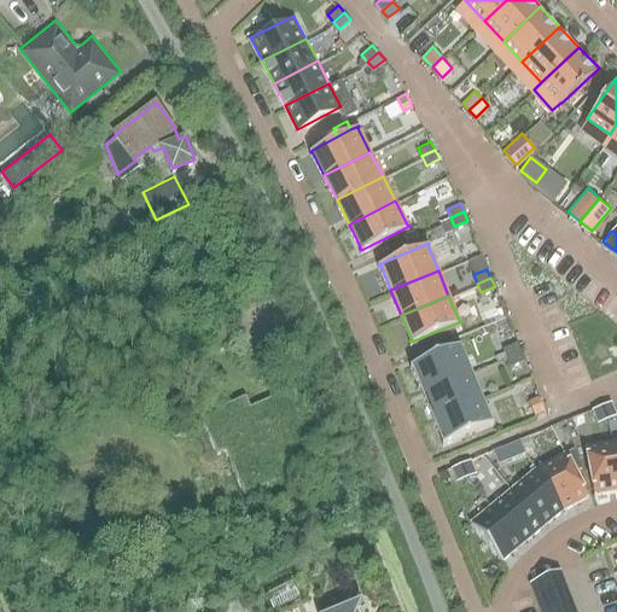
[(521,349),(517,341),(504,345),(507,355),(521,349)]
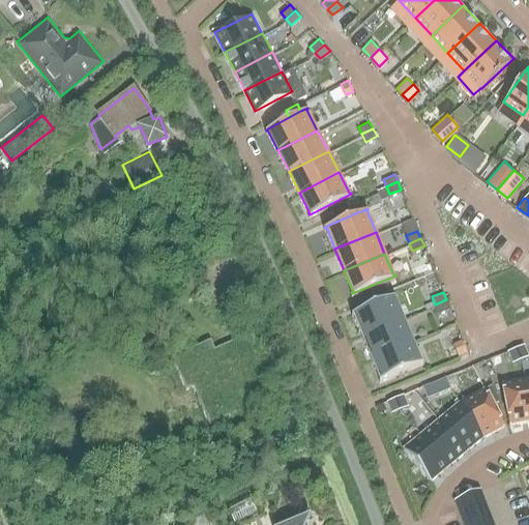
[(362,333),(404,317),(394,295),(395,295),(394,294),(352,312),(352,313),(353,313),(362,333)]
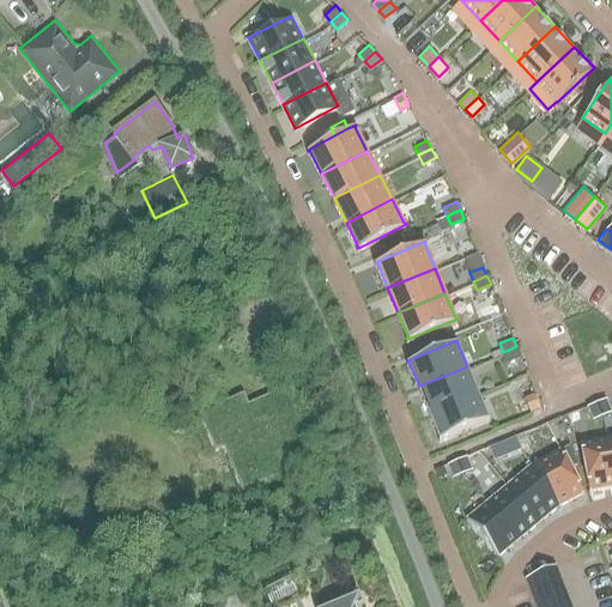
[(503,352),(507,360),(520,354),(516,346),(503,352)]
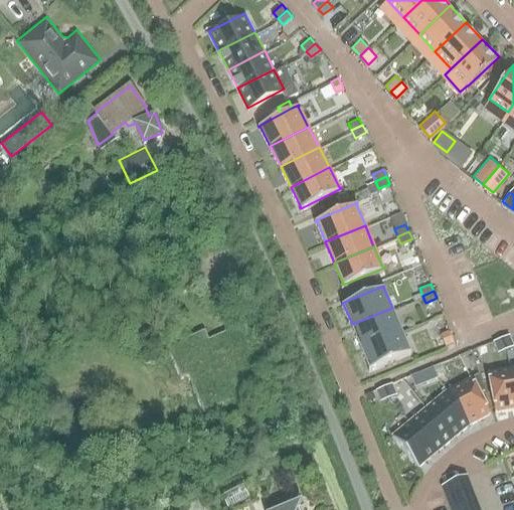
[(361,346),(400,329),(392,308),(352,324),(361,346)]
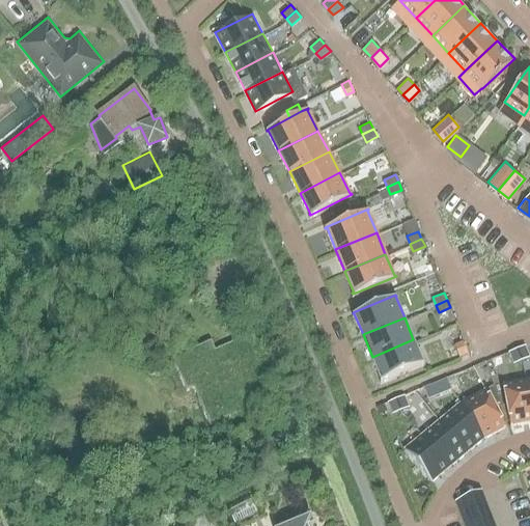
[(211,422),(275,395),(248,332),(216,347),(212,337),(172,354),(187,388),(194,385),(211,422)]
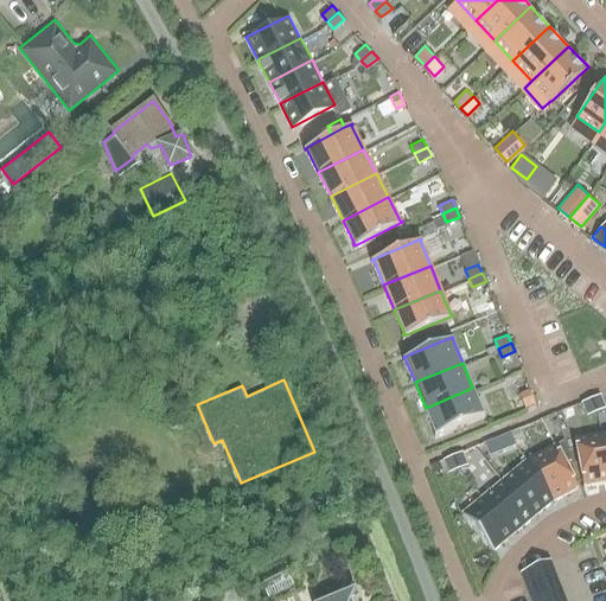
[(472,388),(426,408),(435,432),(434,433),(435,434),(485,414),(484,411),(483,413),(472,388)]
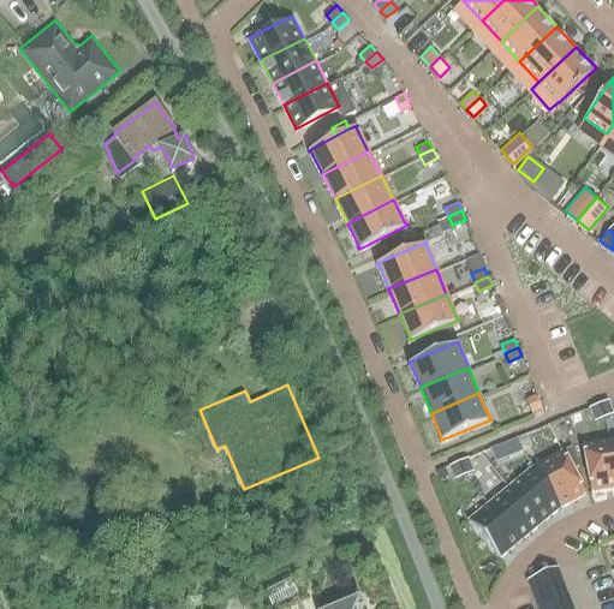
[(542,406),(536,393),(528,396),(532,410),(542,406)]
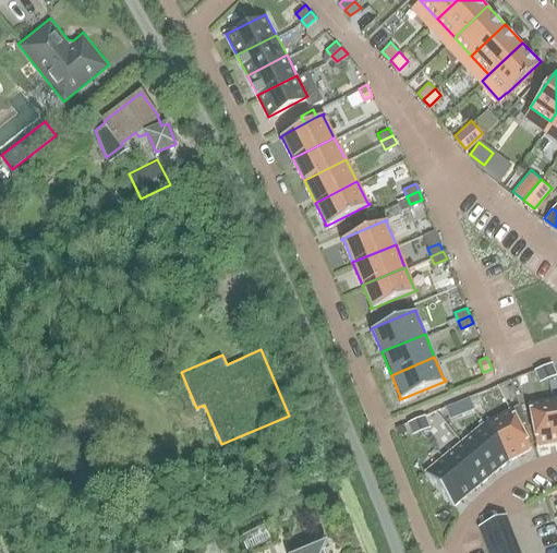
[(552,360),(543,363),(548,375),(556,372),(556,370),(552,360)]
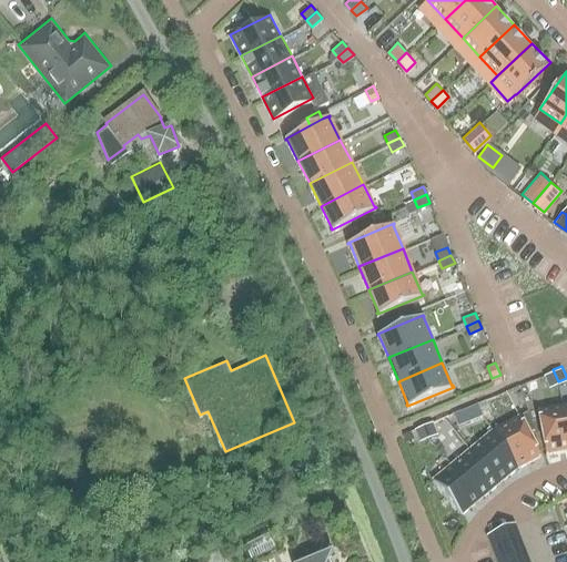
[(550,385),(558,381),(553,369),(545,373),(550,385)]
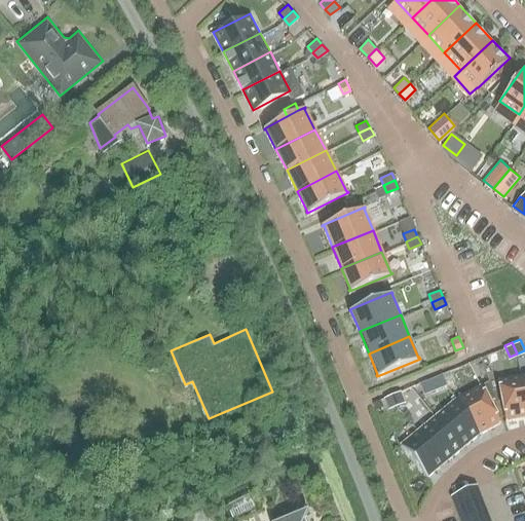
[(442,372),(419,381),(424,394),(447,383),(442,372)]
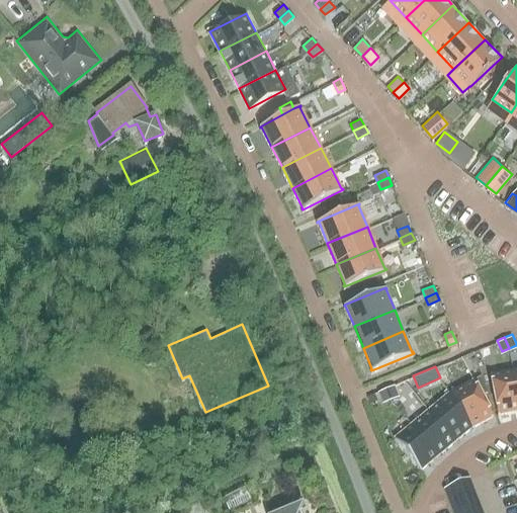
[(498,412),(516,408),(516,387),(513,367),(491,372),(498,412)]
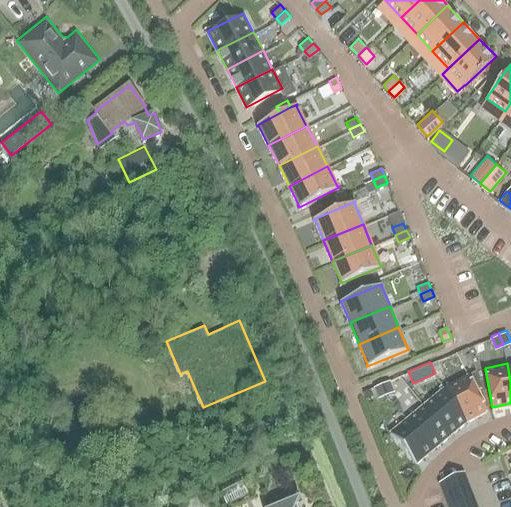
[(468,373),(475,387),(481,384),(476,369),(468,373)]
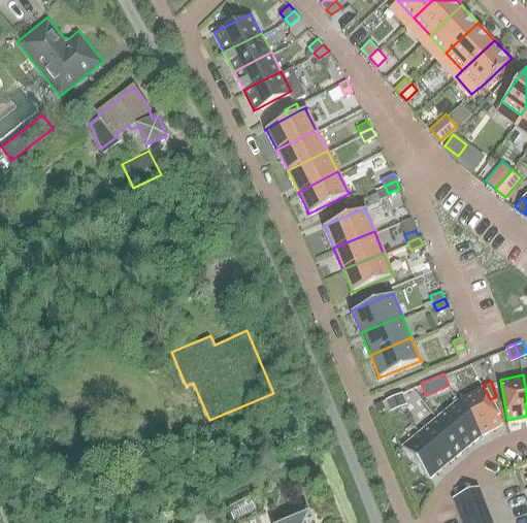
[(458,398),(482,432),(502,422),(490,399),(483,385),(458,398)]
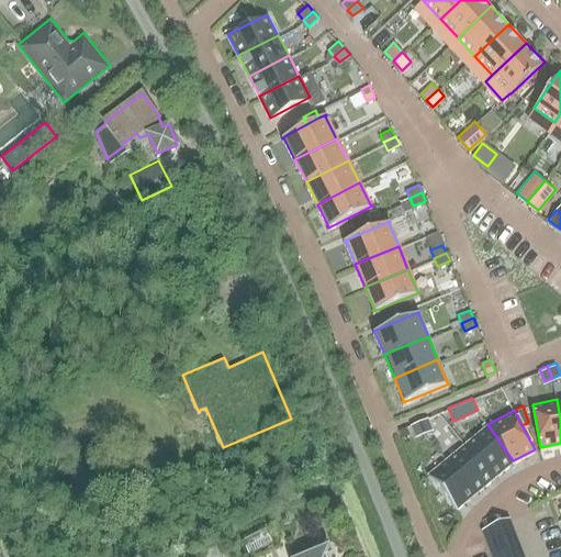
[(427,416),(419,420),(425,432),(433,429),(427,416)]
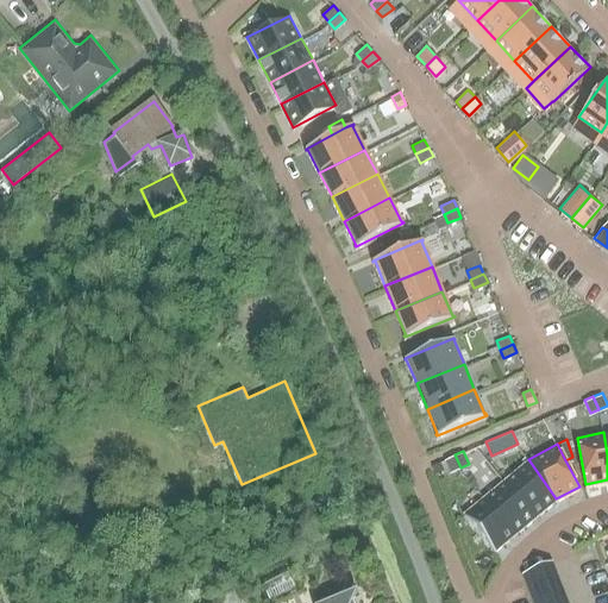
[(451,471),(461,468),(455,454),(446,458),(451,471)]
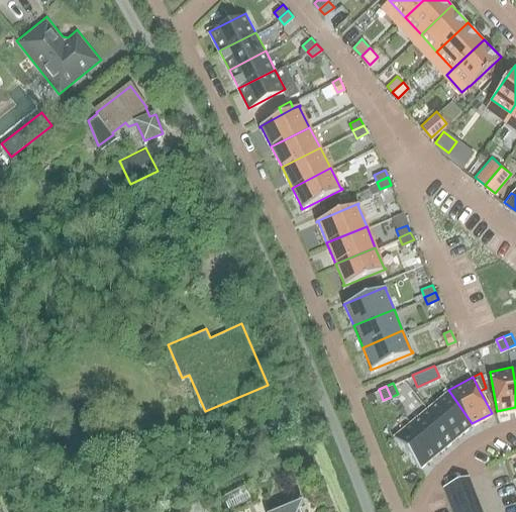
[(472,423),(448,390),(428,407),(454,437),(472,423)]
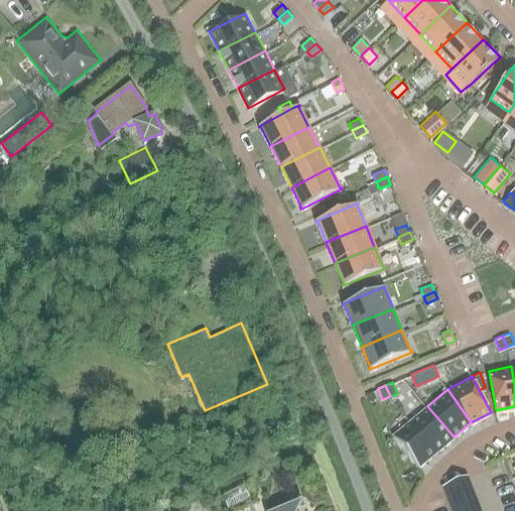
[(410,420),(436,451),(454,436),(427,406),(410,420)]
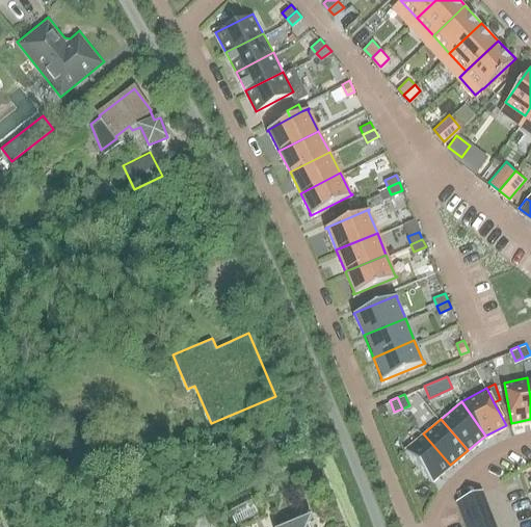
[(431,480),(450,465),(423,433),(405,448),(431,480)]
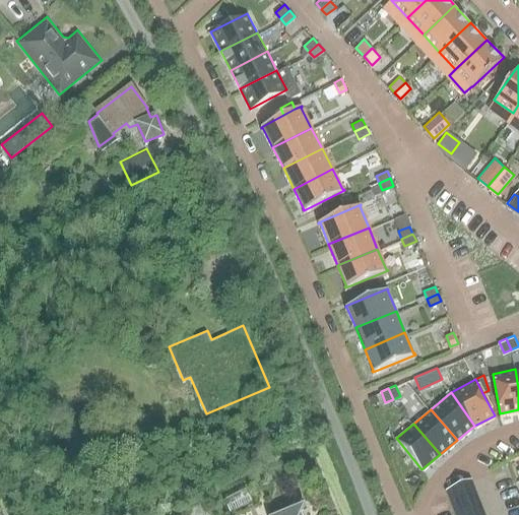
[(451,500),(472,491),(468,479),(446,488),(451,500)]
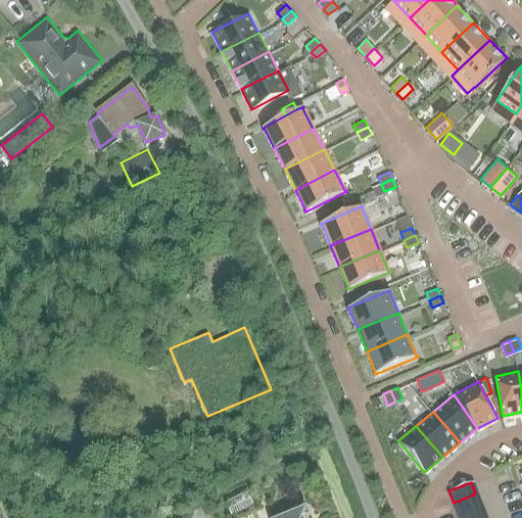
[(458,515),(480,506),(475,493),(454,503),(458,515)]
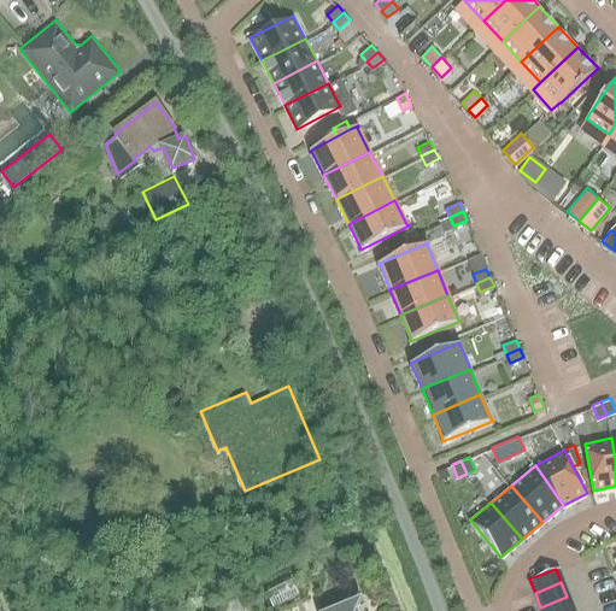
[(541,610),(572,610),(567,597),(540,607),(541,610)]
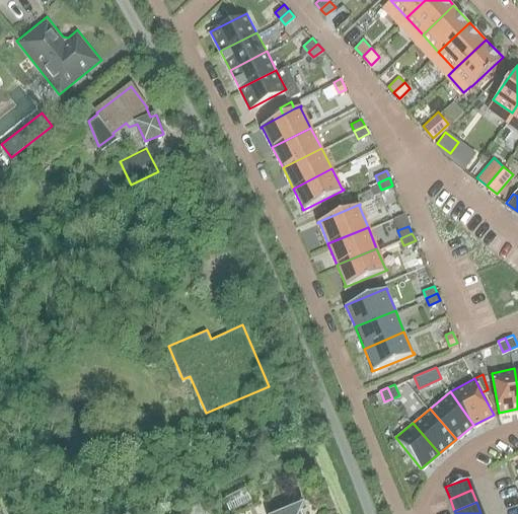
[(302,513),(299,504),(271,513),(302,513)]
